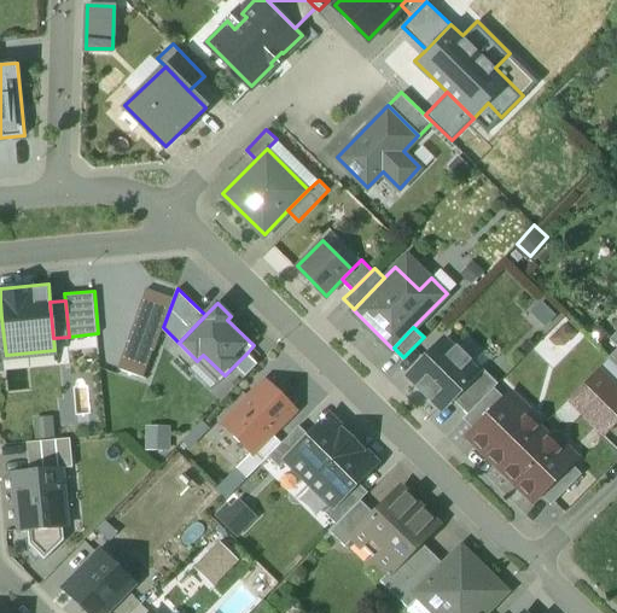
[(449,354),(438,343),(408,373),(420,384),(418,386),(430,397),(432,396),(443,407),(453,397),(478,372),(477,371),(466,361),(469,358),(457,348),(449,354)]
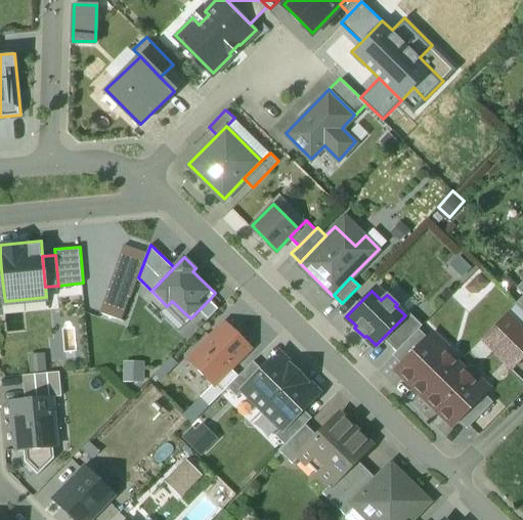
[(209,318),(219,307),(210,299),(199,310),(209,318)]
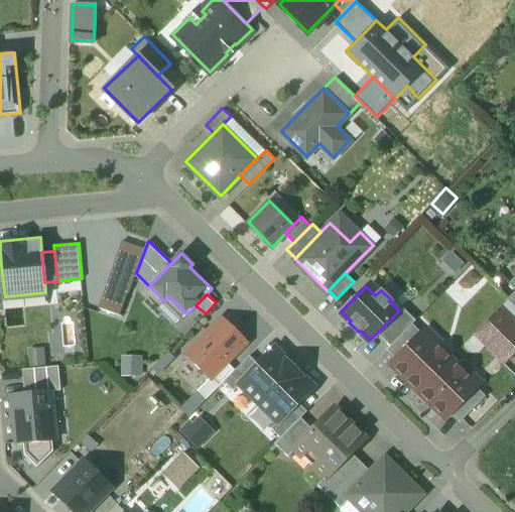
[(514,303),(509,298),(500,306),(514,321),(514,303)]
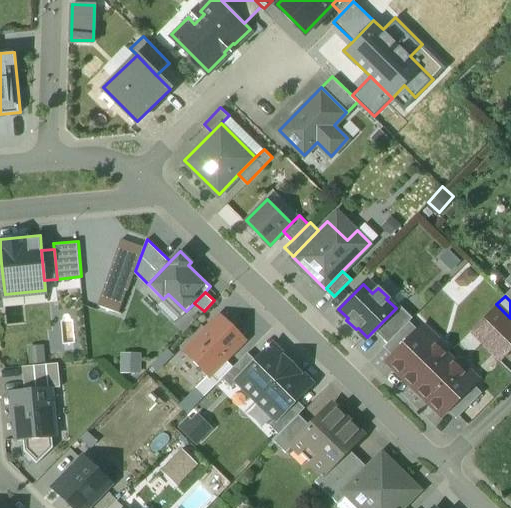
[(396,308),(375,329),(388,342),(409,320),(413,316),(399,303),(395,307),(396,308)]
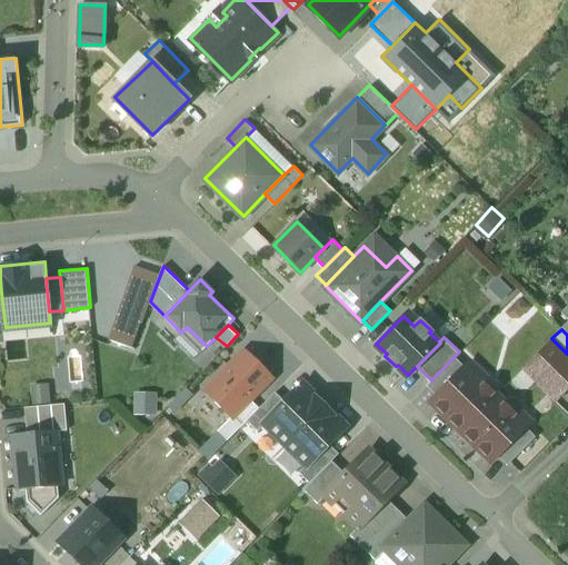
[(567,354),(551,338),(524,367),(556,399),(567,387),(567,354)]
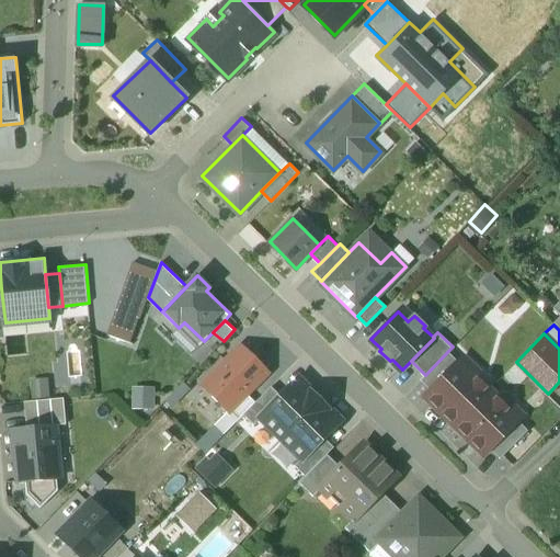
[(247,391),(267,370),(243,345),(228,361),(225,357),(214,370),(217,372),(204,386),(228,410),(247,391)]
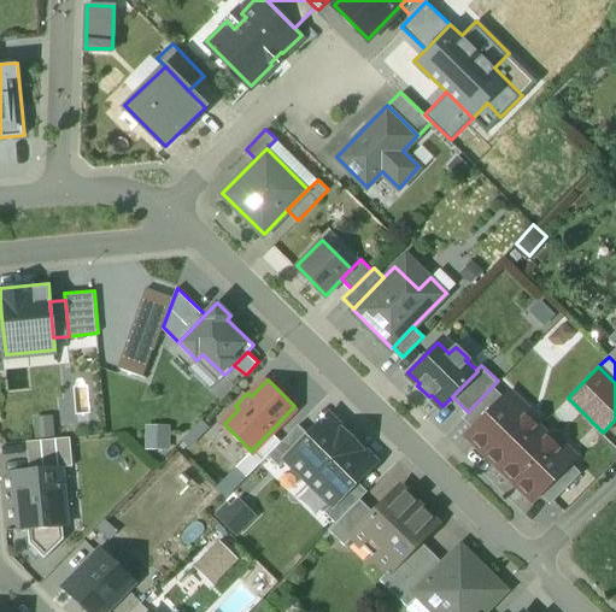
[(468,412),(463,417),(474,427),(504,395),(493,386),(468,412)]
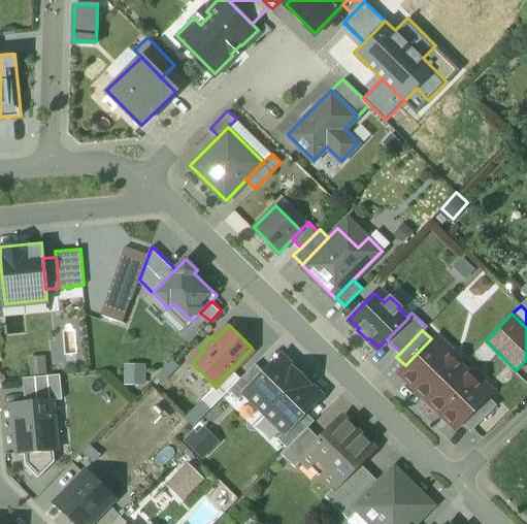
[(405,365),(399,371),(428,399),(461,365),(450,354),(451,352),(451,347),(446,341),(440,341),(438,344),(432,337),(405,365)]
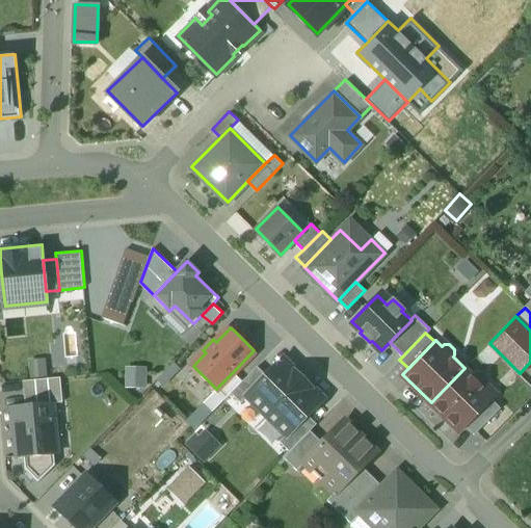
[(34,373),(48,372),(46,353),(32,355),(34,373)]
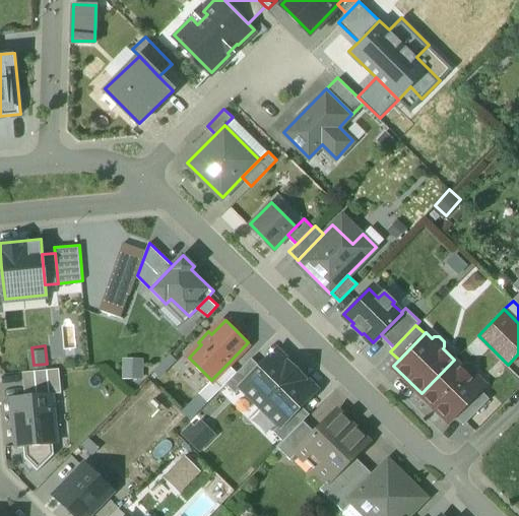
[(260,365),(240,385),(241,386),(260,405),(298,368),(297,367),(296,368),(287,361),(288,360),(277,347),(260,365)]
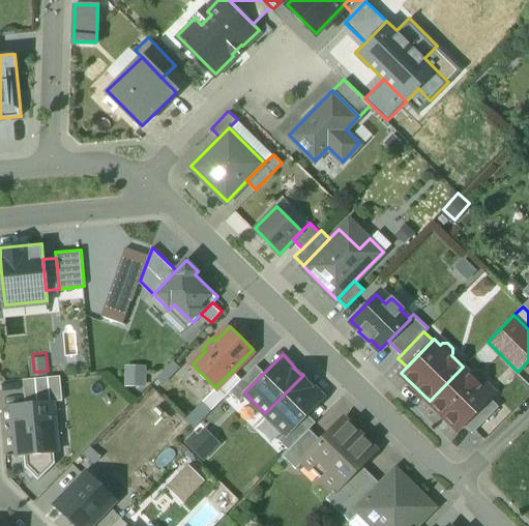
[(125,362),(125,381),(145,382),(145,362),(125,362)]
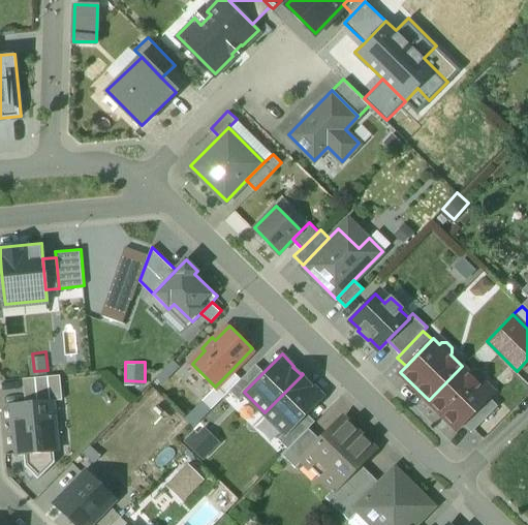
[(242,377),(230,389),(240,399),(245,393),(244,392),(265,371),(256,363),(242,377)]
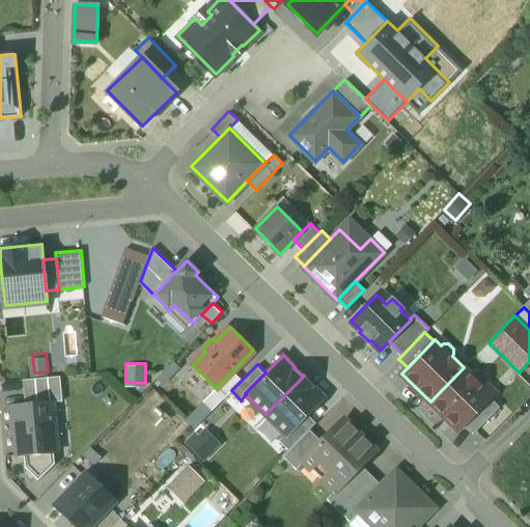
[(464,367),(430,401),(459,430),(465,424),(492,397),(493,396),(482,385),(484,383),(484,377),(479,370),(473,370),(470,373),(464,367)]
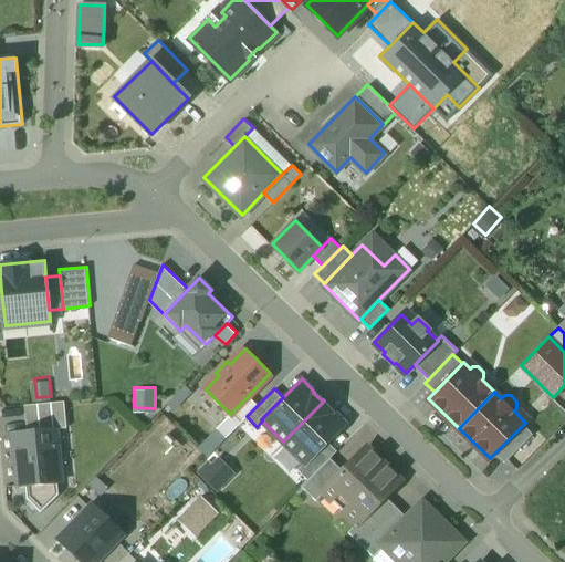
[(259,404),(249,395),(230,414),(217,427),(227,436),(247,416),(259,404)]
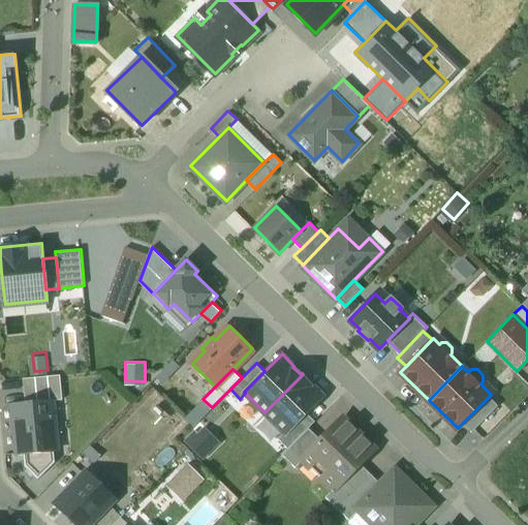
[(60,373),(23,377),(26,401),(52,399),(62,398),(60,373)]
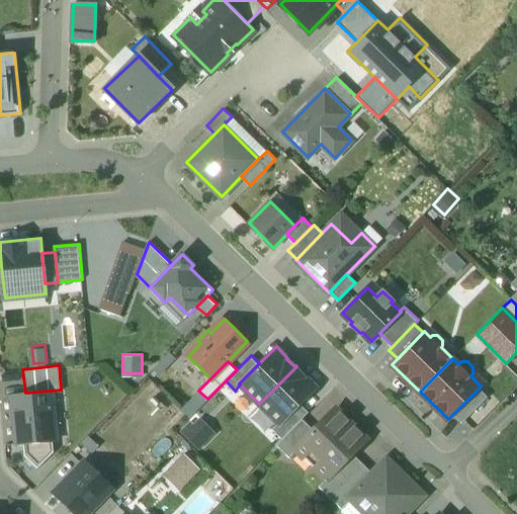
[(296,366),(259,404),(278,423),(279,424),(299,403),(316,387),(305,375),(304,375),(296,368),(297,367),(296,366)]
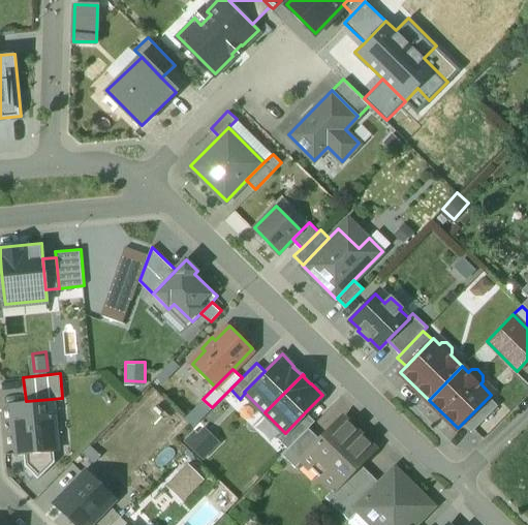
[(490,396),(463,423),(472,431),(498,404),(490,396)]
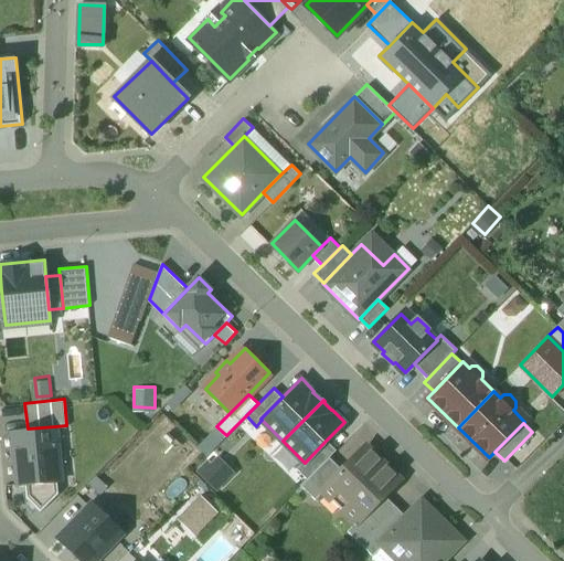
[(28,429),(14,431),(19,485),(61,480),(55,426),(28,429)]
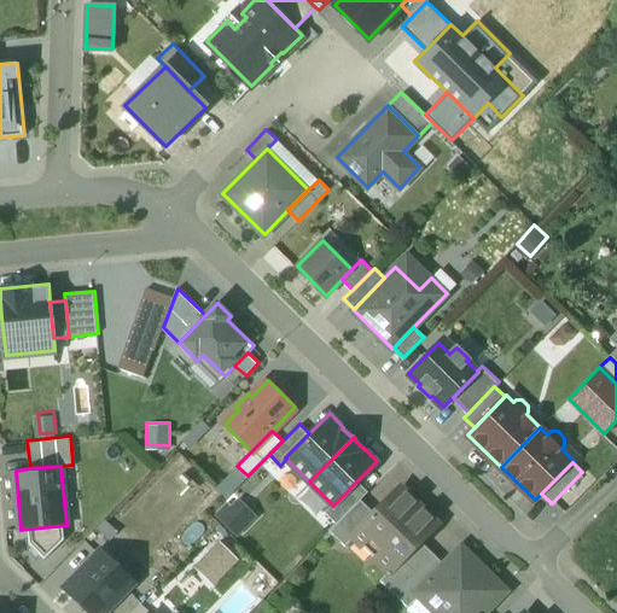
[(248,476),(237,466),(217,486),(227,496),(248,476)]
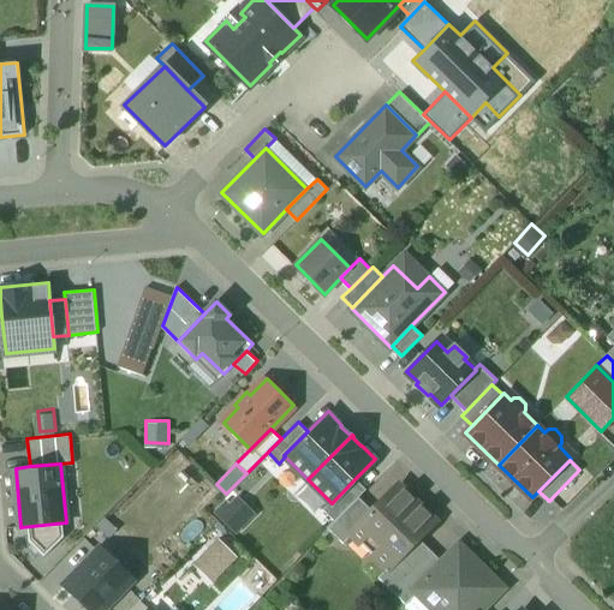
[(356,478),(332,503),(331,502),(325,508),(335,520),(359,496),(367,489),(356,478)]
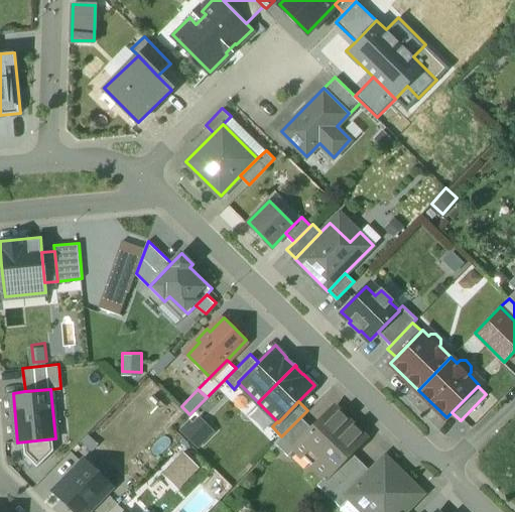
[(365,437),(334,406),(312,427),(294,446),(296,448),(325,476),(326,478),(352,452),(365,437)]
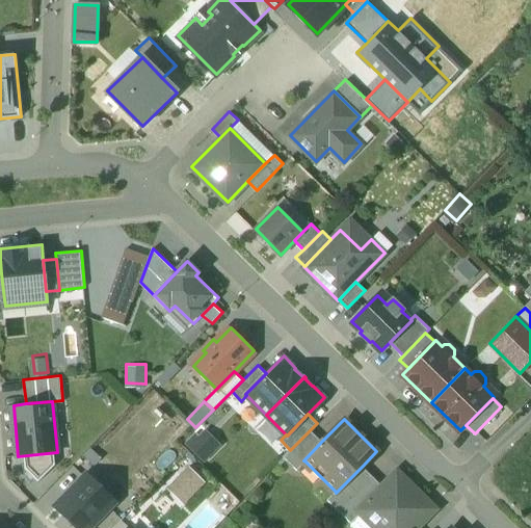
[(221,444),(206,428),(200,436),(195,431),(185,443),(205,462),(221,444)]
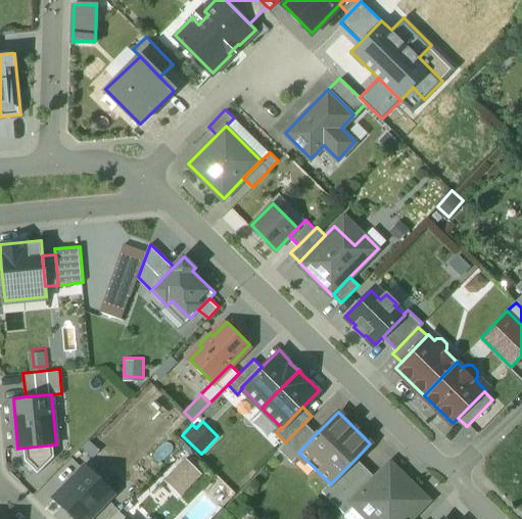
[(285,442),(280,449),(293,461),(300,454),(298,453),(317,433),(305,422),(285,442)]
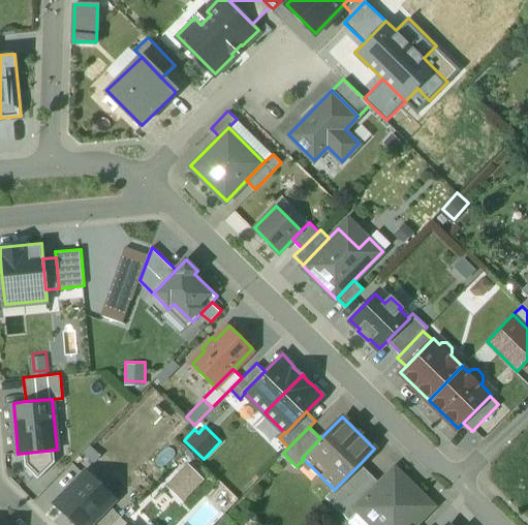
[(184,459),(162,484),(184,501),(205,476),(184,459)]
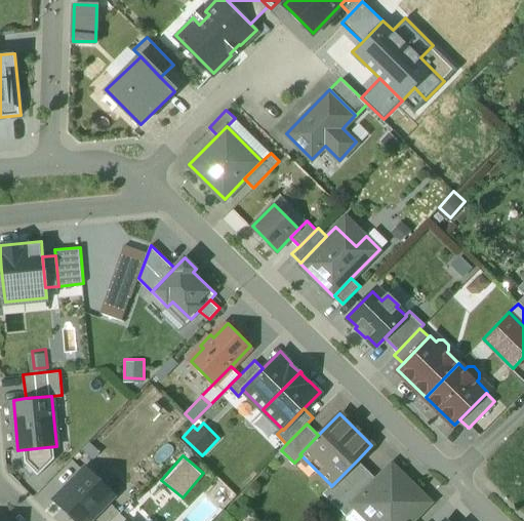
[(358,459),(331,486),(330,484),(323,491),(335,504),(369,470),(358,459)]
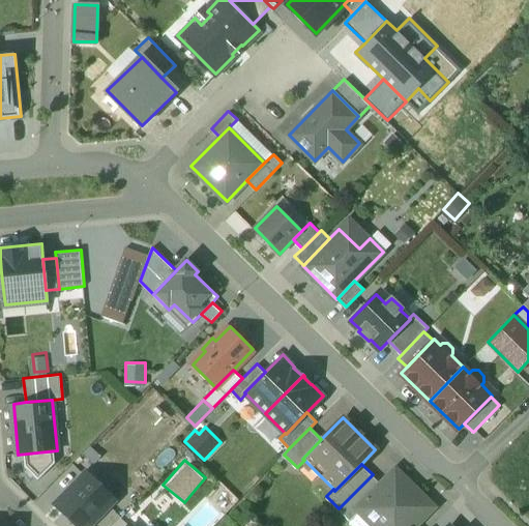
[(433,505),(395,469),(381,484),(358,507),(360,510),(376,525),(412,525),(414,525),(433,505)]
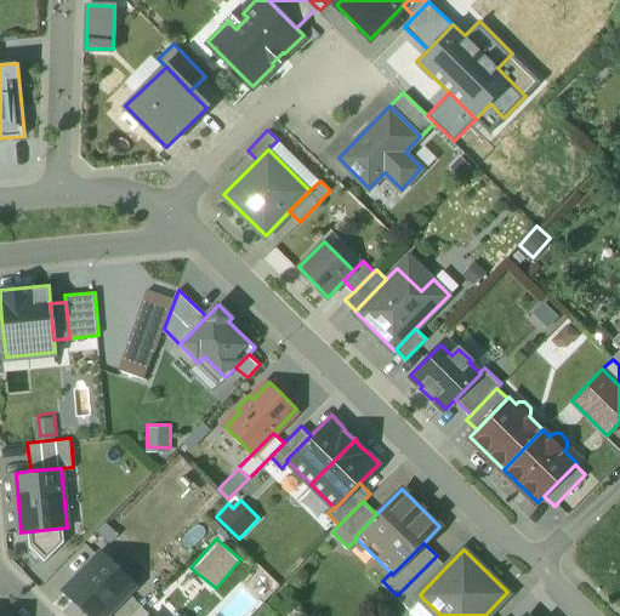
[(103,553),(66,589),(92,615),(103,615),(136,586),(103,553)]
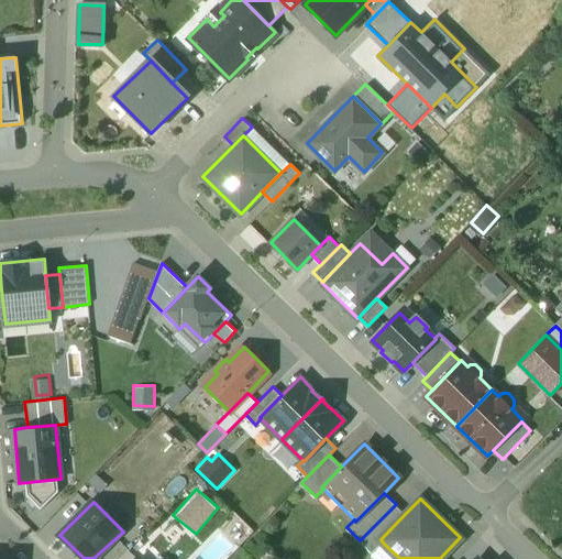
[(396,504),(360,540),(372,552),(383,543),(381,539),(405,514),(396,504)]
